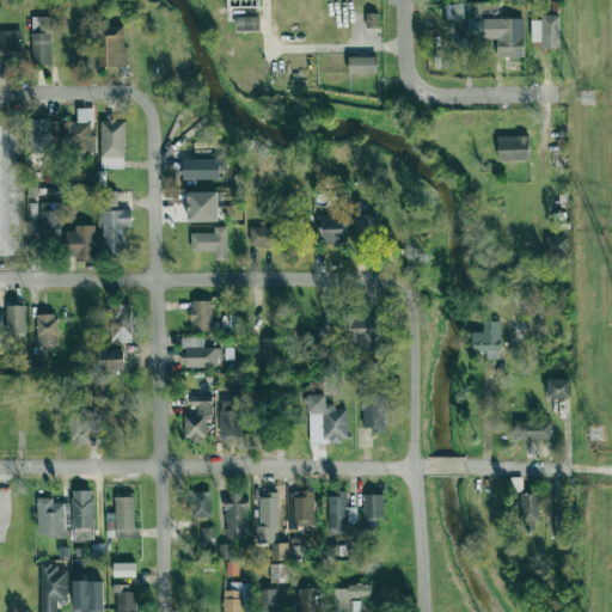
[(445,5),(446,19),(464,18),(463,4),(445,5)]
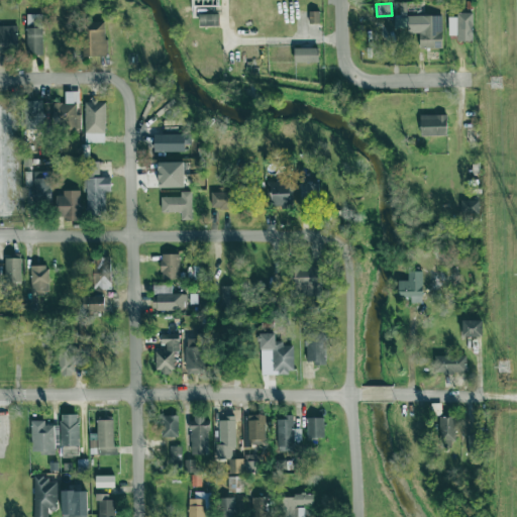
[(319,11),(309,11),(309,22),(319,23),(319,11)]
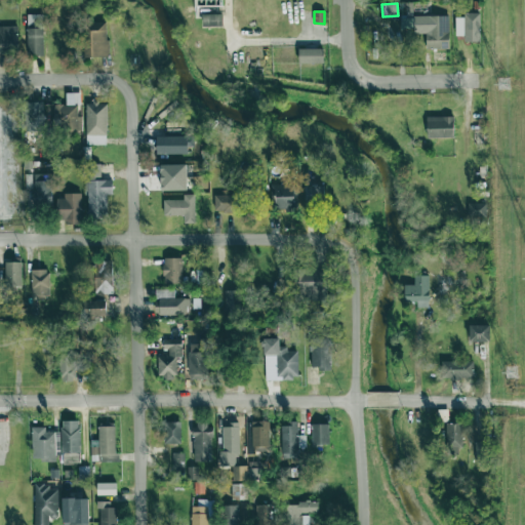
[(480,41),(480,13),(463,13),(463,17),(455,17),(455,36),(465,36),(465,41),(480,41)]
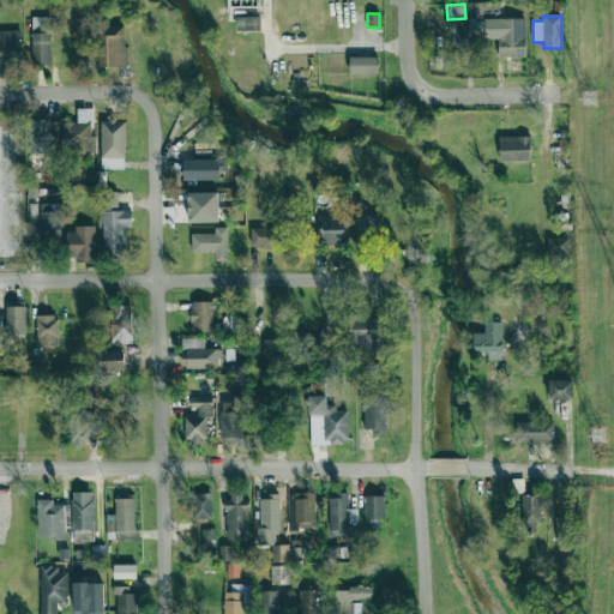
[(49,32),(50,17),(31,17),(31,32),(49,32)]
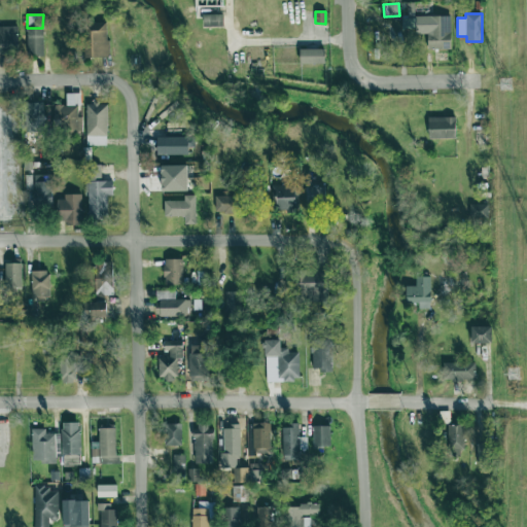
[(224,26),(223,14),(203,15),(203,27),(224,26)]
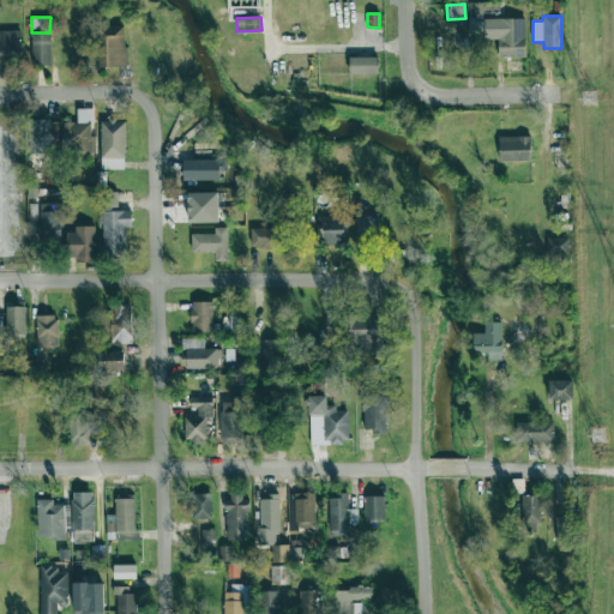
[(499,58),(525,56),(524,18),(483,19),(485,40),(498,40),(499,58)]
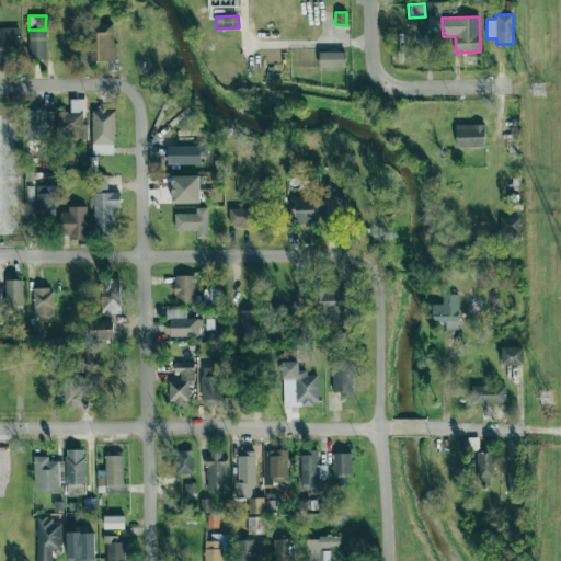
[(89,60),(115,60),(115,24),(89,24),(89,60)]
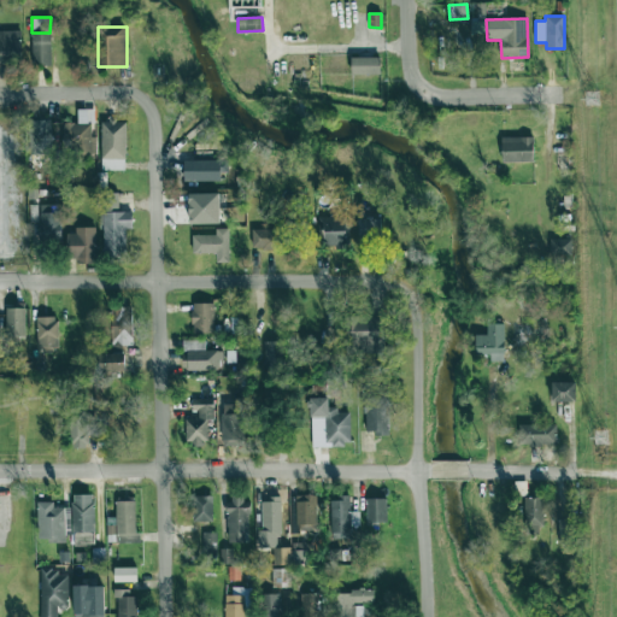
[(0,30),(0,62),(22,62),(21,30),(0,30)]
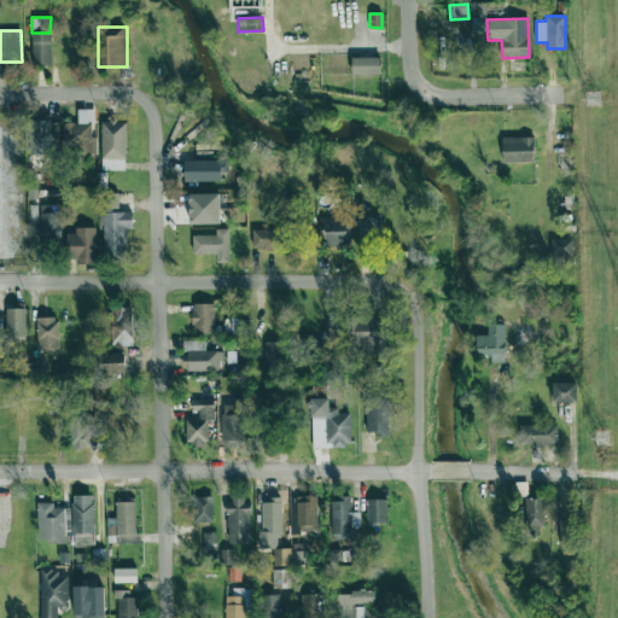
[(52,34),(33,34),(31,63),(51,64),(52,34)]
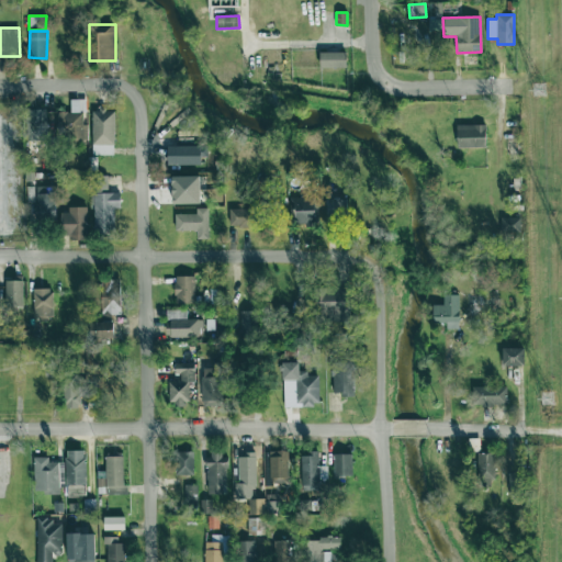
[(346,52),(319,53),(321,68),(347,67),(346,52)]
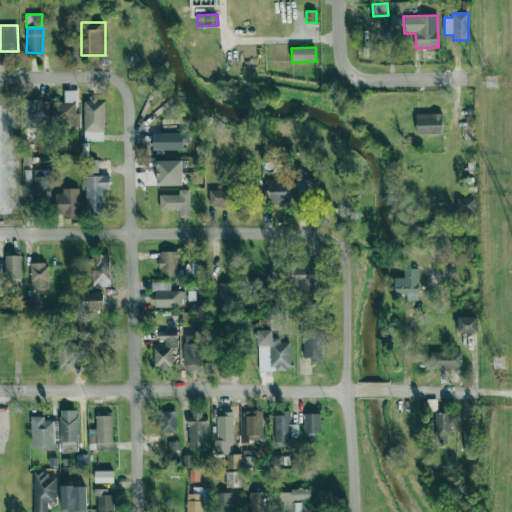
[(80,126),(80,113),(77,113),(76,91),(64,92),(65,101),(52,102),(53,127),(80,126)]
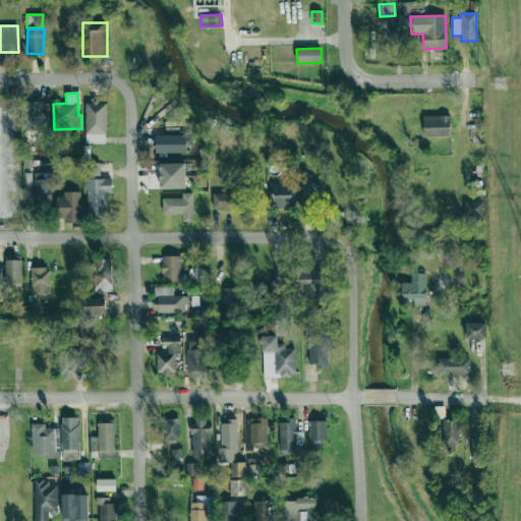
[(44,130),(43,101),(23,102),(24,131),(44,130)]
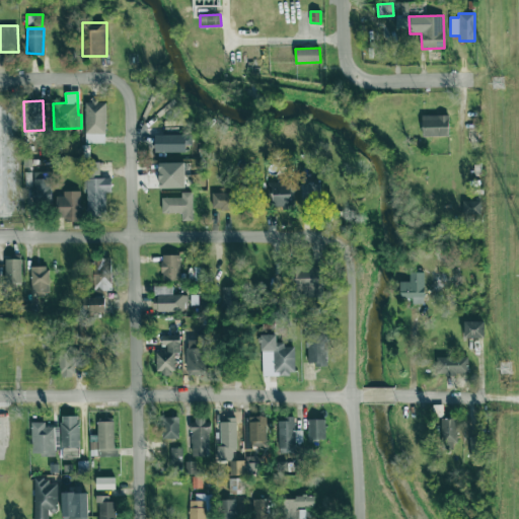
[(105,143),(106,101),(86,100),(85,143),(105,143)]
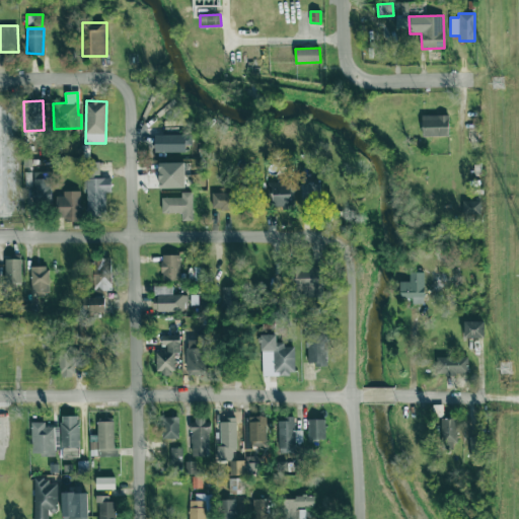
[(449,115),(423,115),(423,136),(449,136),(449,115)]
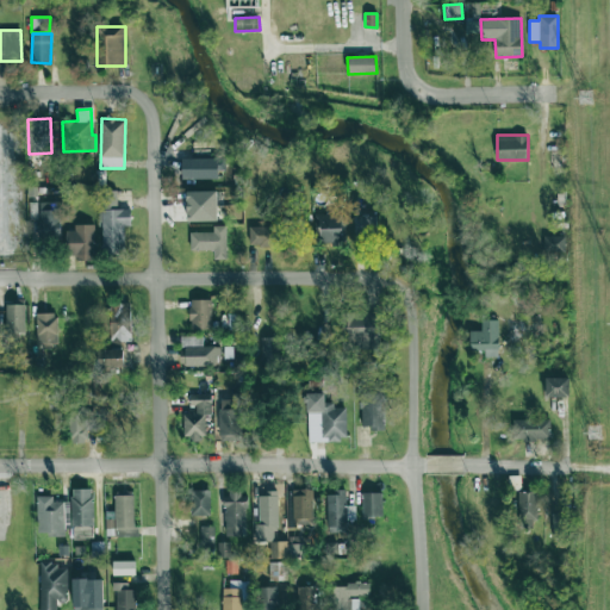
[(181,159),(181,178),(225,176),(225,159),(181,159)]
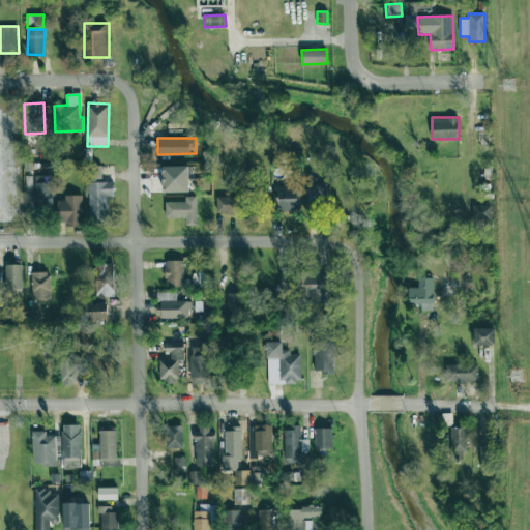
[(113,181),(101,182),(101,165),(88,165),(88,221),(108,221),(108,197),(114,196),(113,181)]
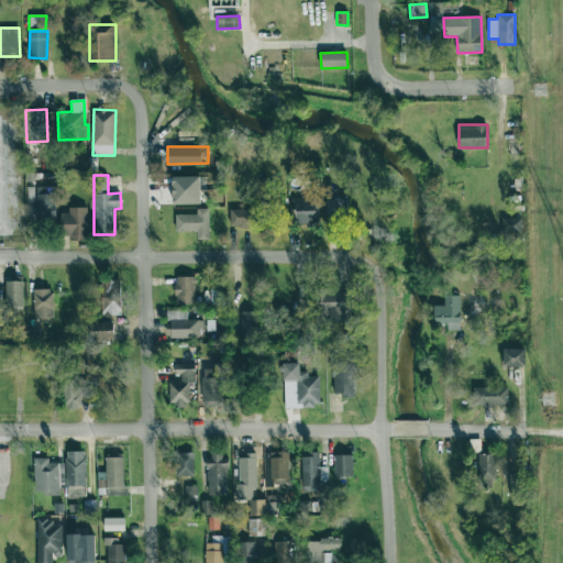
[(173,205),(200,203),(200,176),(173,176),(173,205)]
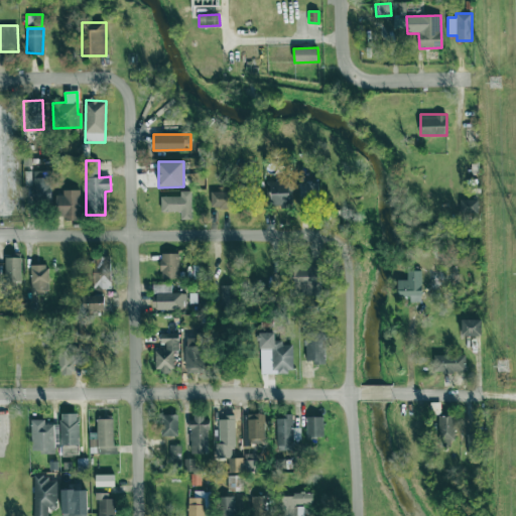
[(32,196),(50,197),(51,171),(32,170),(32,196)]
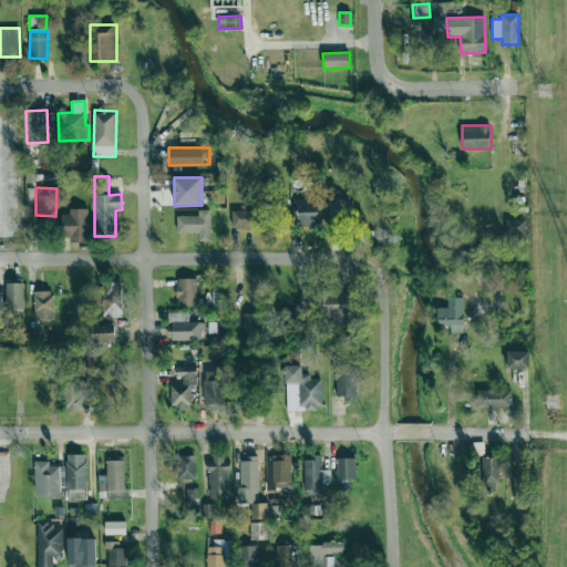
[(297,200),(297,227),(318,226),(317,199),(297,200)]
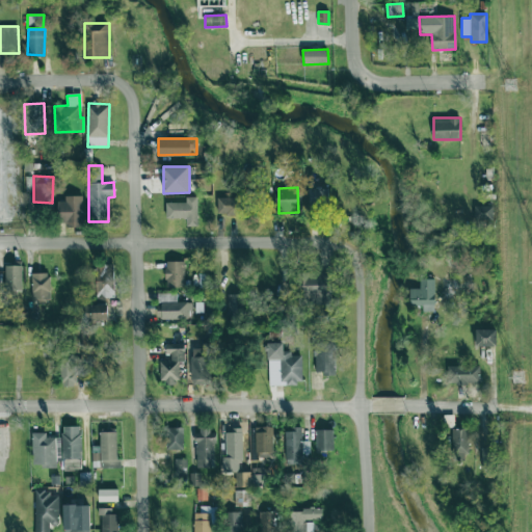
[(327,188),(309,188),(309,208),(327,207),(327,188)]
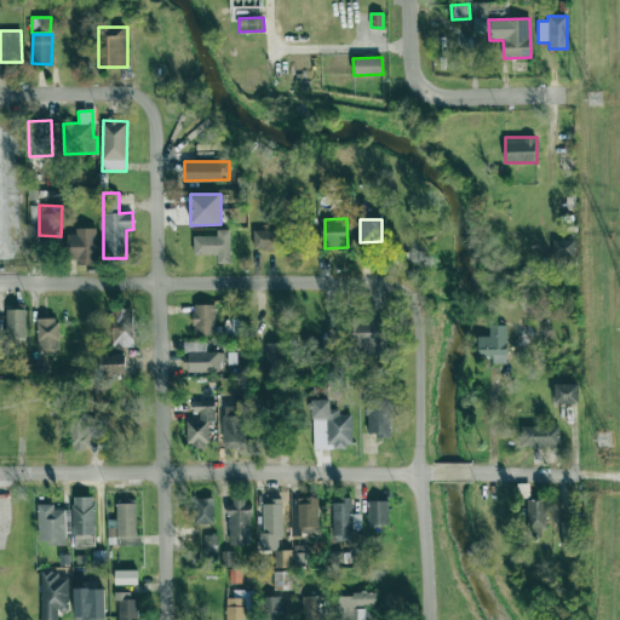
[(96,229),(73,228),(72,263),(96,263),(96,229)]
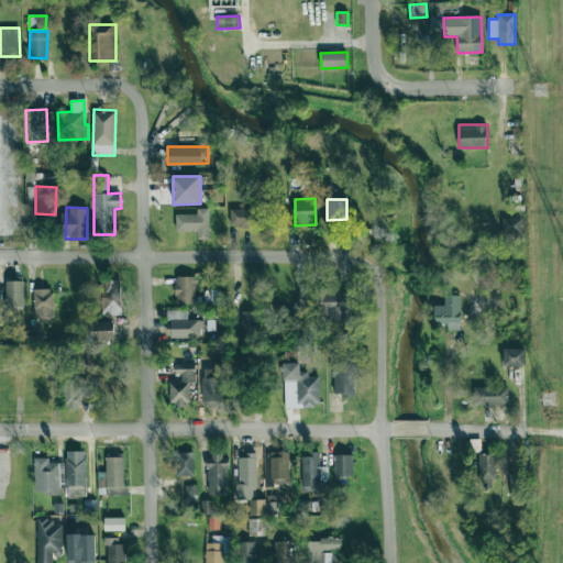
[(209,239),(209,208),(197,208),(197,214),(176,214),(176,231),(197,231),(197,240),(209,239)]
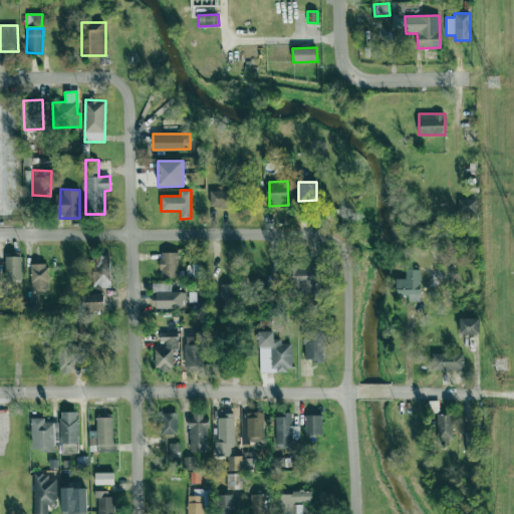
[(458,211),(475,212),(475,200),(458,199),(458,211)]
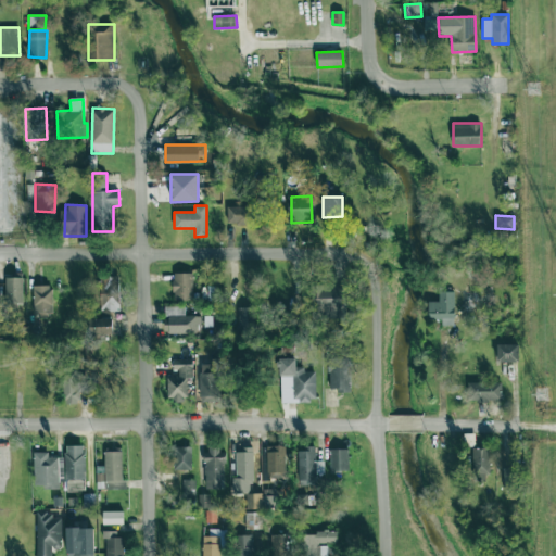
[(192,273),(173,274),(174,300),(193,300),(192,273)]
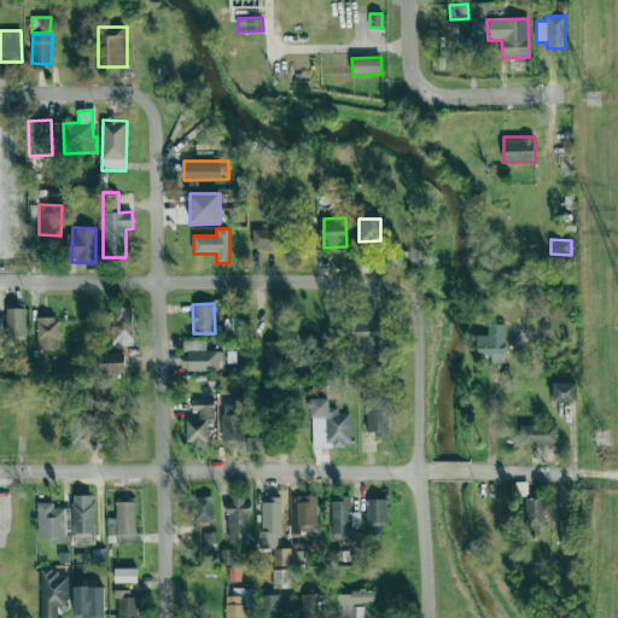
[(132,307),(111,307),(112,348),(133,348),(132,307)]
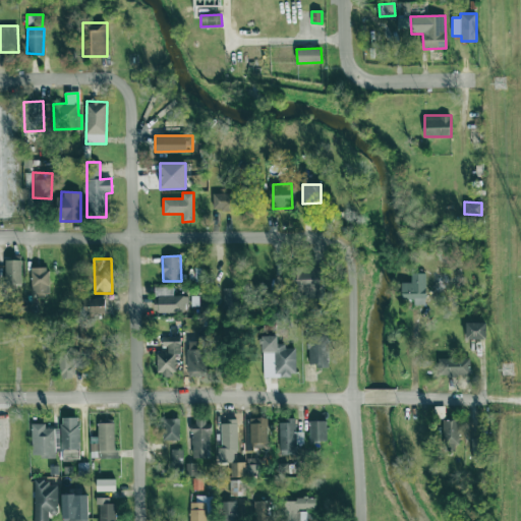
[(21,261),(6,261),(5,284),(20,284),(21,261)]
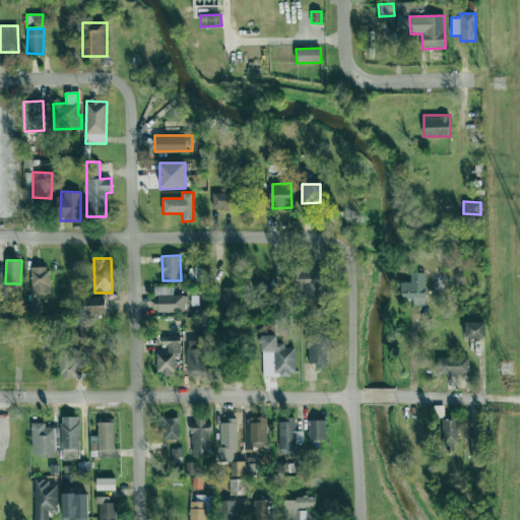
[(325,297),(324,265),(291,266),(294,298),(325,297)]
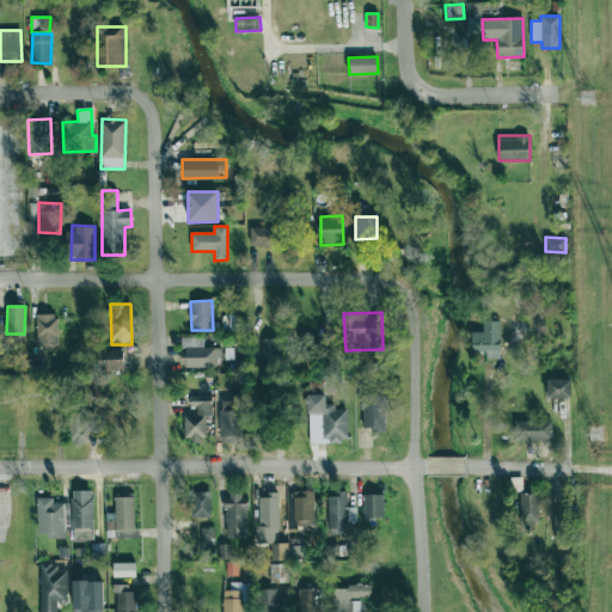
[(57,347),(57,314),(36,314),(35,346),(57,347)]
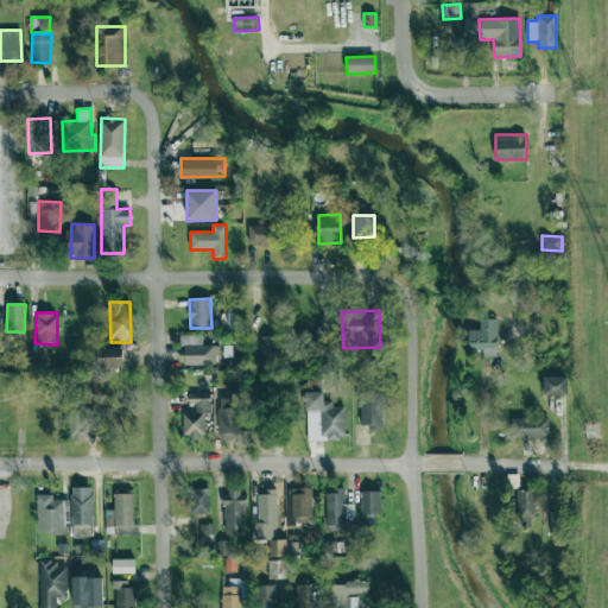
[(496,318),(480,320),(480,329),(468,329),(468,349),(483,349),(483,356),(496,356),(496,318)]
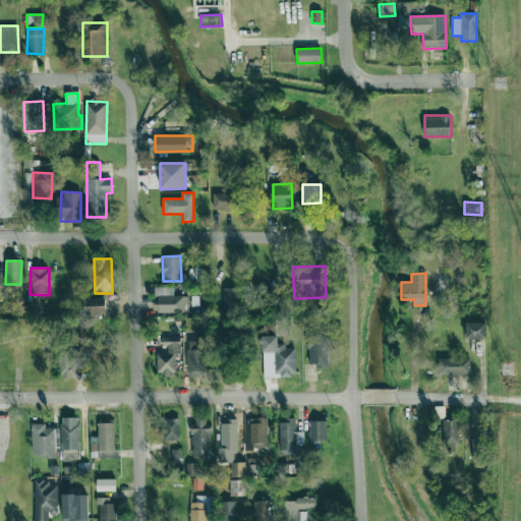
[(173,286),(155,287),(155,298),(154,298),(154,312),(187,312),(187,296),(173,296),(173,286)]
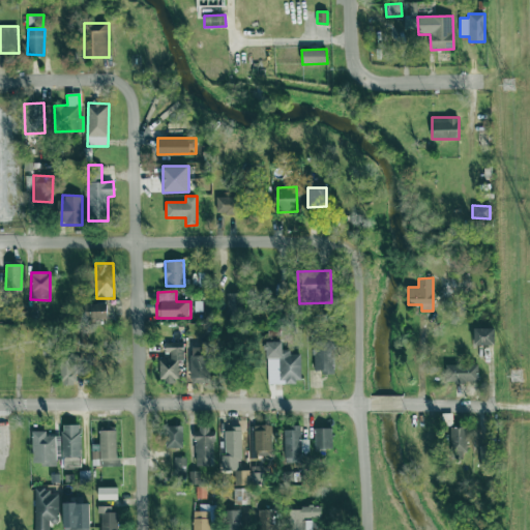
[(227,293),(227,316),(242,315),(242,293),(227,293)]
